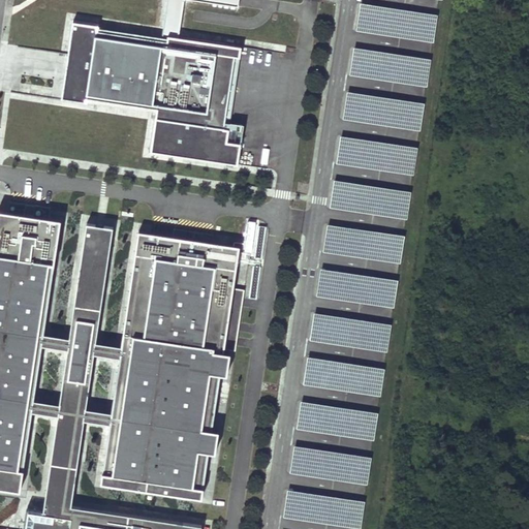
[(430,11),(361,1),(356,29),(426,40),(434,41),(438,12),(430,11)]
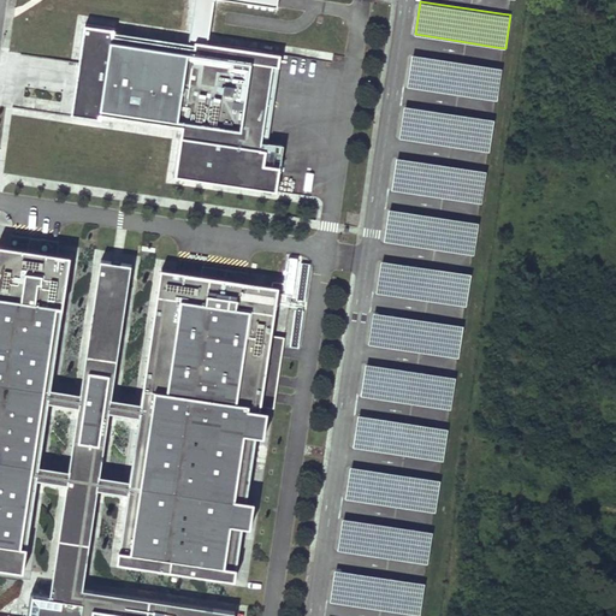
[(114,29),(86,25),(80,64),(82,64),(75,111),(183,126),(176,177),(277,191),(280,166),(265,165),(266,150),(261,149),(273,66),(279,67),(280,54),(195,41),(194,47),(113,36),(114,29)]
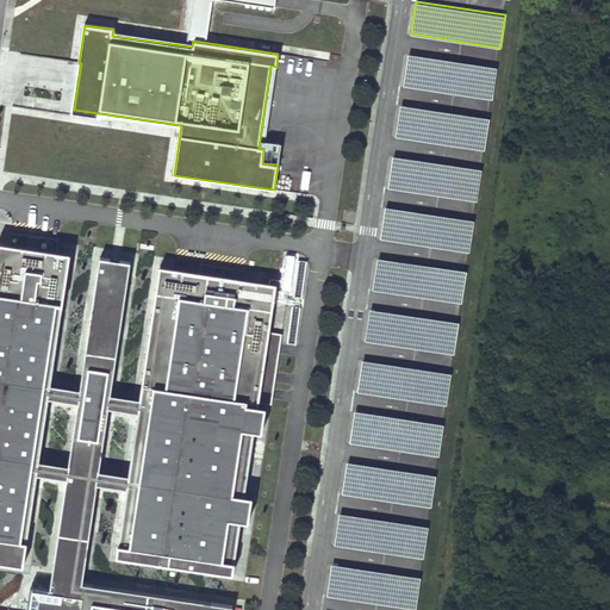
[(498,67),(408,53),(403,86),(493,100),(498,67)]
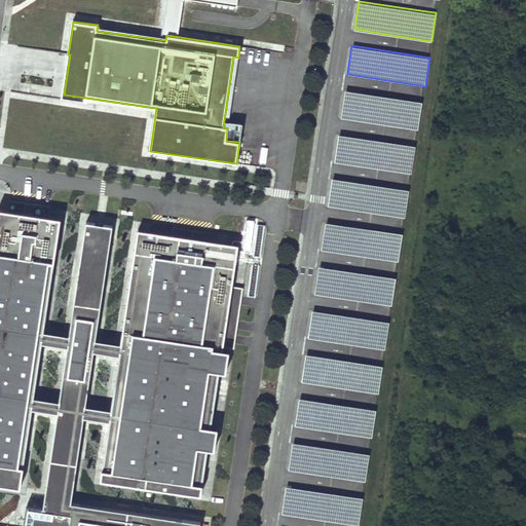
[(227,128),(238,58),(233,57),(223,127),(227,128)]
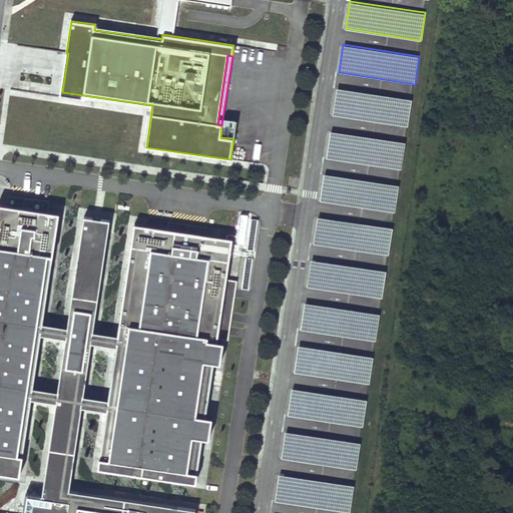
[(404,97),(338,87),(333,115),(400,125),(409,126),(413,98),(404,97)]
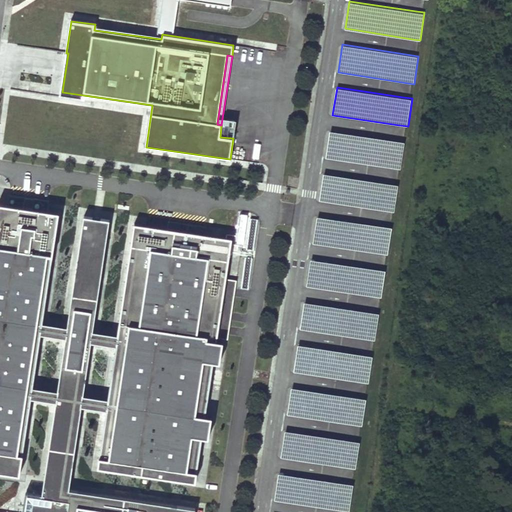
[(406,141),(330,130),(326,158),(401,169),(406,141)]
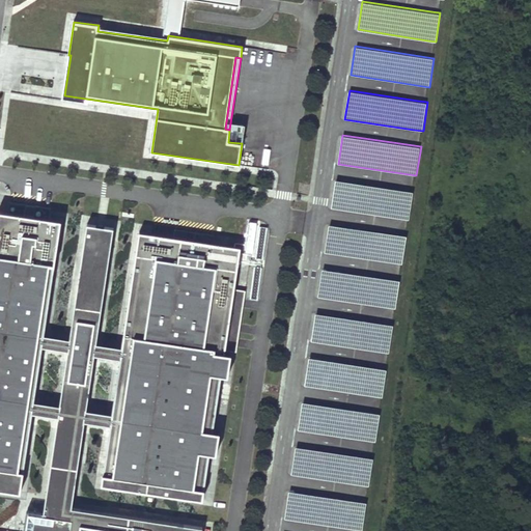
[(406,190),(336,179),(331,207),(401,219),(410,220),(414,191),(406,190)]
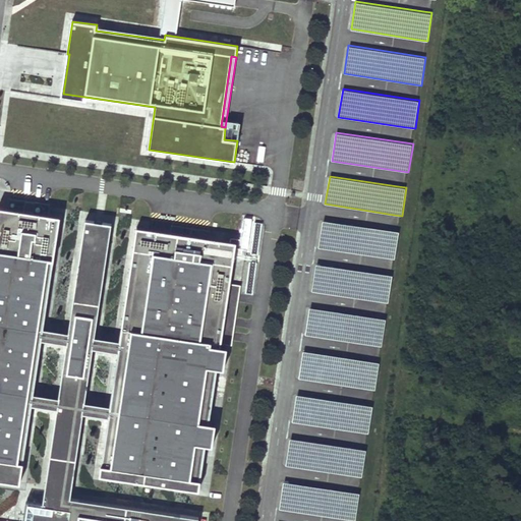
[(10,198),(8,208),(48,214),(50,205),(10,198)]
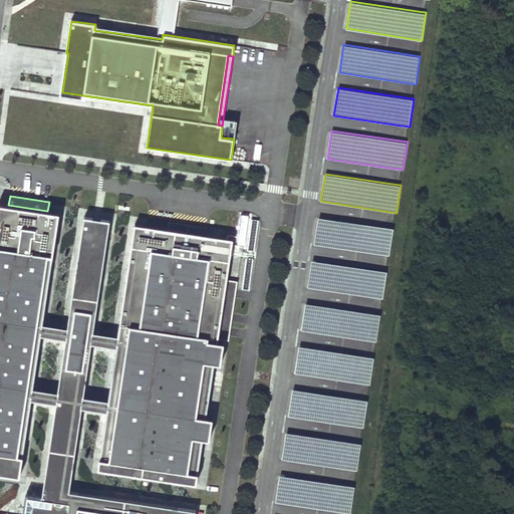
[(56,404),(42,498),(27,496),(24,513),(195,513),(196,510),(69,491),(82,408),(106,412),(98,469),(196,483),(203,439),(209,440),(213,419),(206,418),(214,363),(221,364),(224,342),(218,341),(218,338),(227,281),(233,239),(206,235),(168,230),(135,225),(117,335),(93,332),(110,221),(84,217),(67,327),(43,324),(59,213),(47,211),(8,205),(0,204),(0,473),(20,476),(31,400),(56,404)]
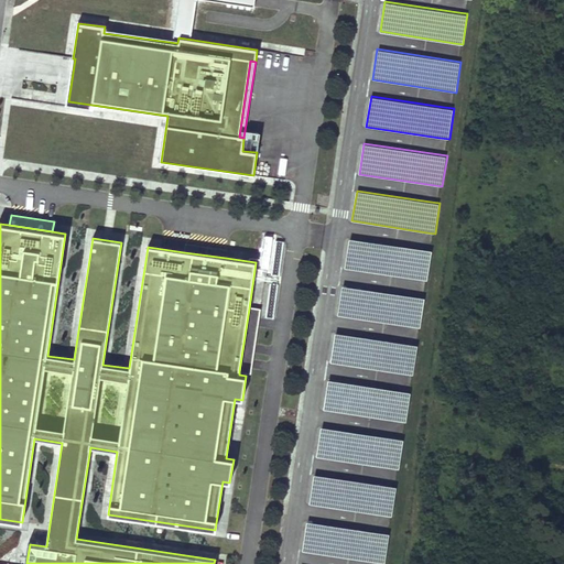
[(433,250),(349,237),(345,268),(427,280),(433,250)]
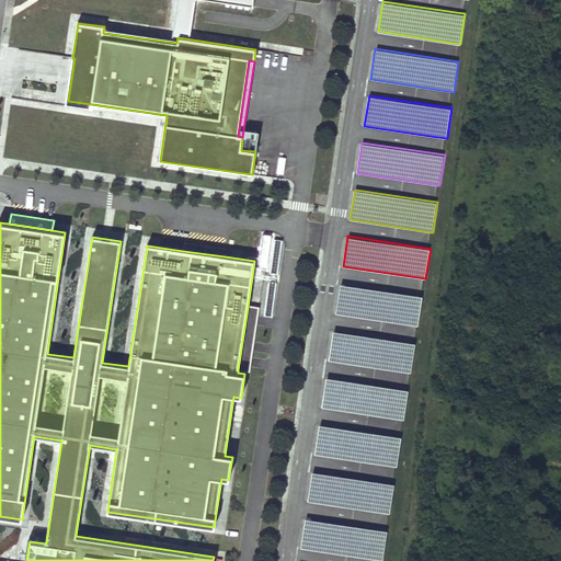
[(184,242),(183,251),(225,256),(226,249),(184,242)]
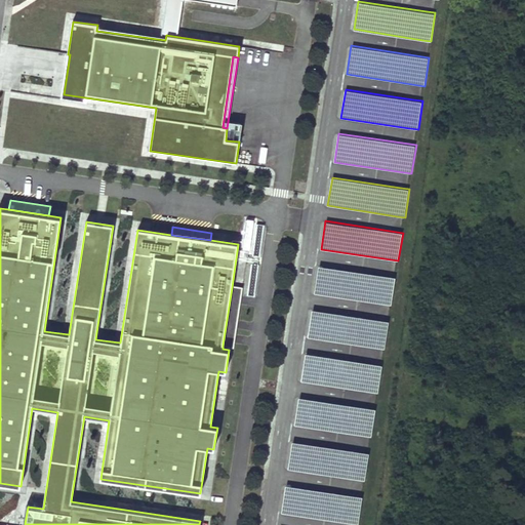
[(388,276),(319,266),(315,293),(384,305),(392,306),(397,277),(388,276)]
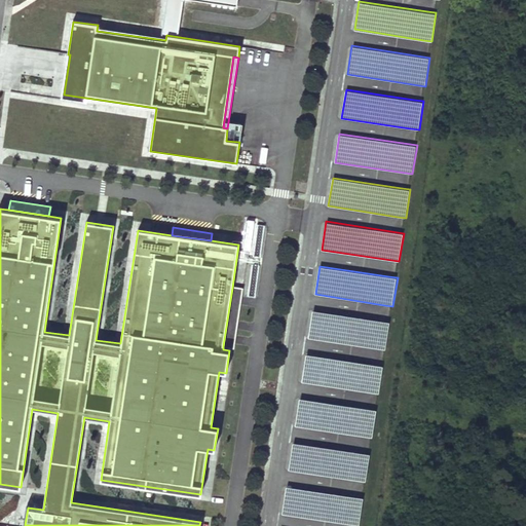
[(242,289),(232,288),(223,346),(233,348),(242,289)]
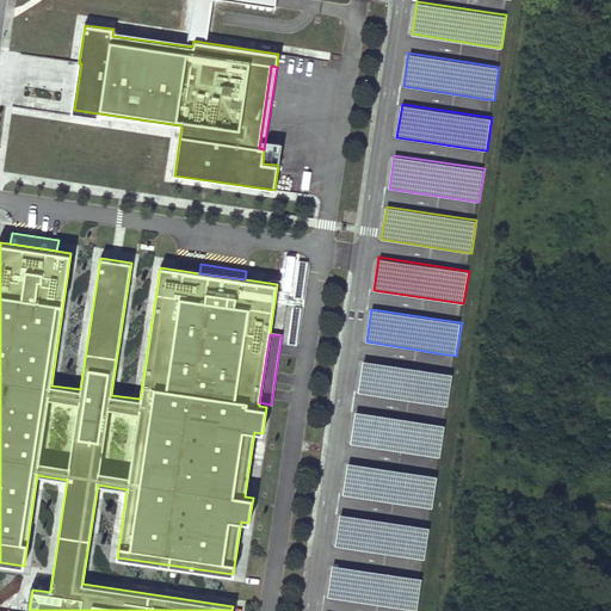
[(454,374),(364,359),(358,393),(449,407),(454,374)]
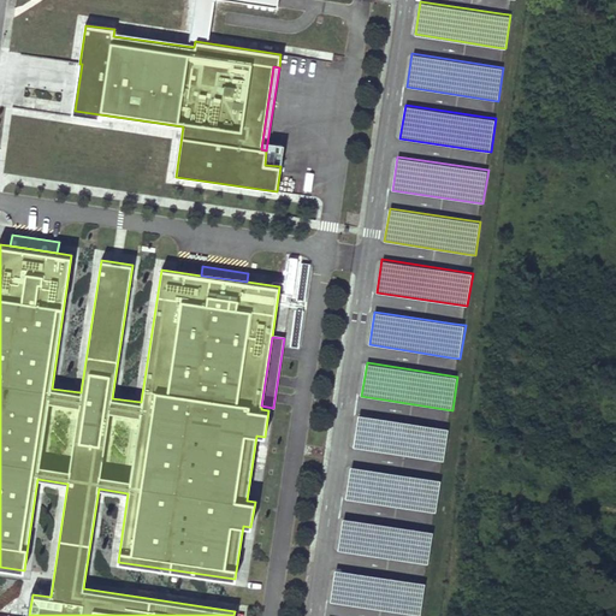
[(440,427),(357,414),(353,448),(436,460),(443,461),(448,428),(440,427)]
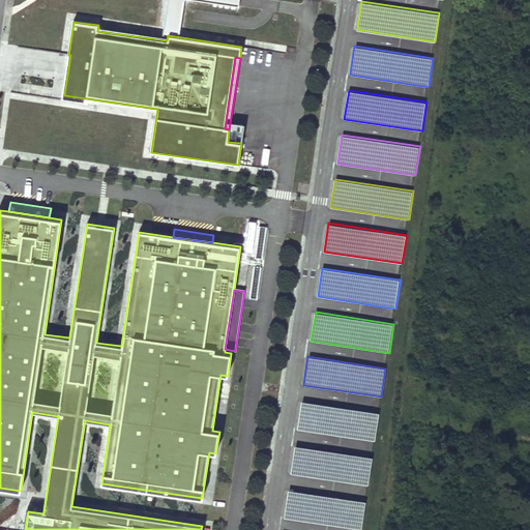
[(380,413),(301,401),(297,430),(376,441),(380,413)]
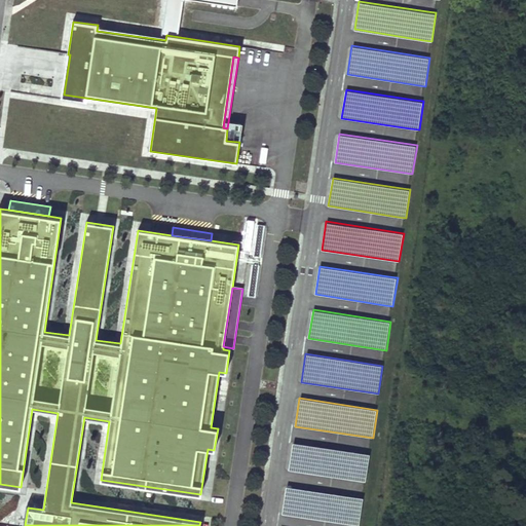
[(363,453),(293,443),(289,472),(359,482),(366,483),(370,454),(363,453)]
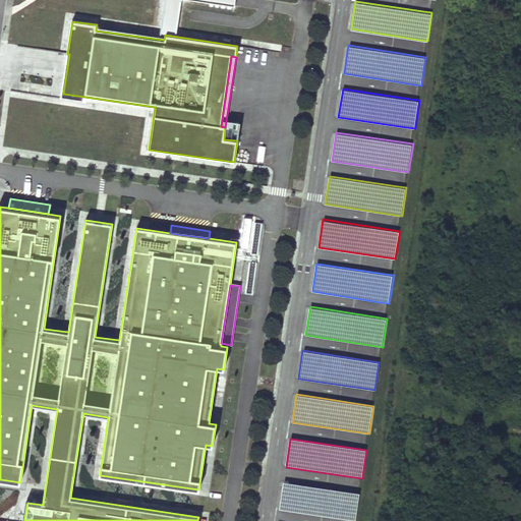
[(359,493),(282,481),(278,509),(355,520),(359,493)]
